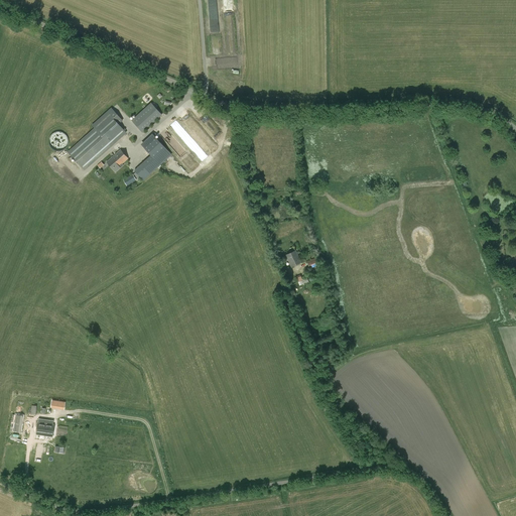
[(161,114),(151,104),(132,121),(142,132),(161,114)]
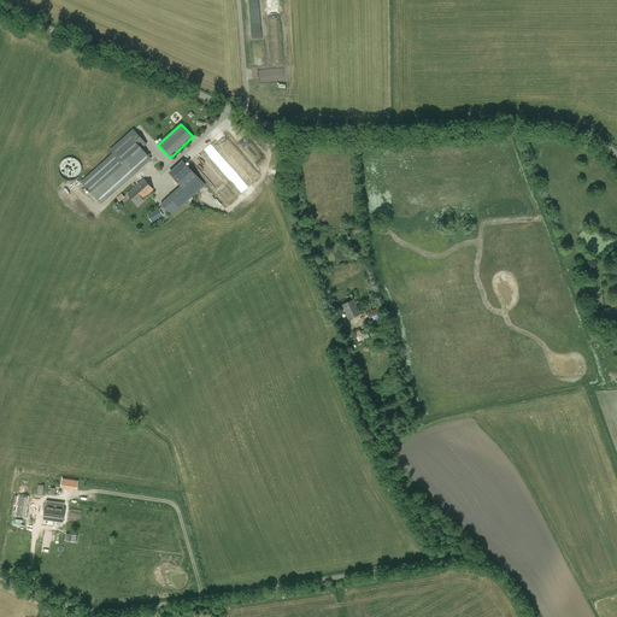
[(115,154),(82,182),(100,204),(151,159),(142,150),(147,145),(135,130),(111,151),(115,154)]
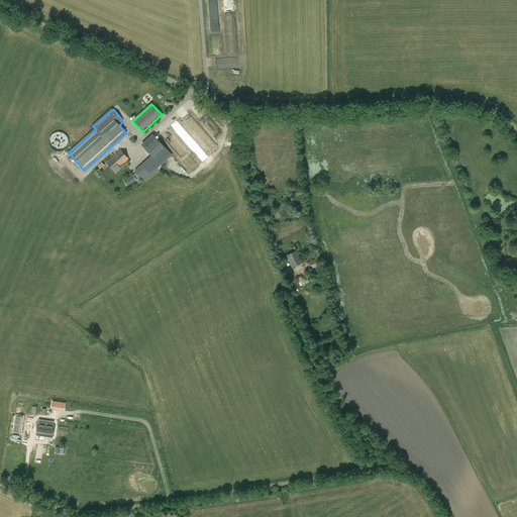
[(151,156),(141,165),(150,175),(173,154),(153,133),(141,144),(151,156)]
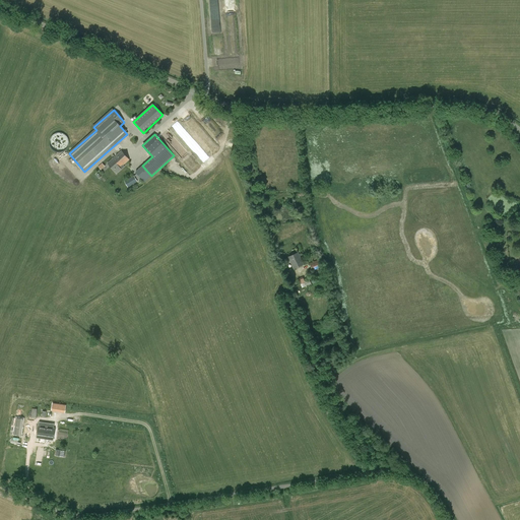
[(116,174),(121,170),(125,167),(123,166),(129,159),(122,150),(108,164),(116,174)]
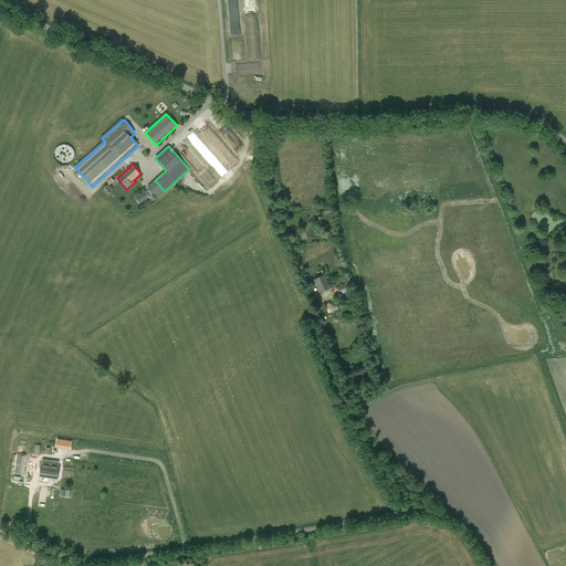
[(155,180),(152,184),(161,195),(165,191),(155,180)]
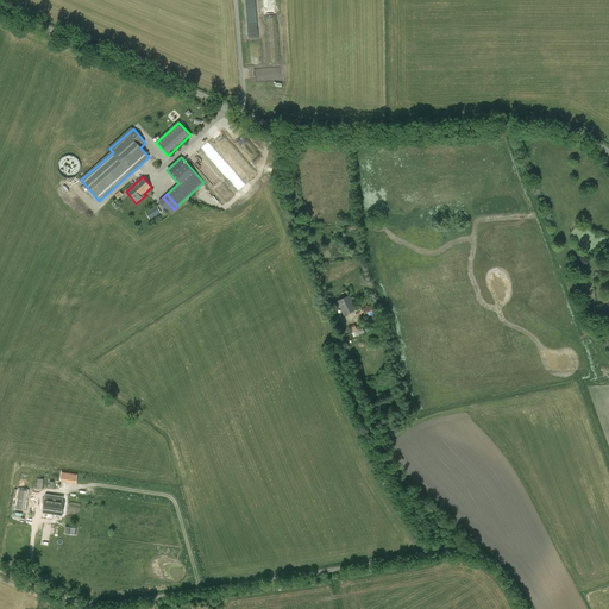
[(158,201),(169,213),(174,209),(163,198),(158,201)]
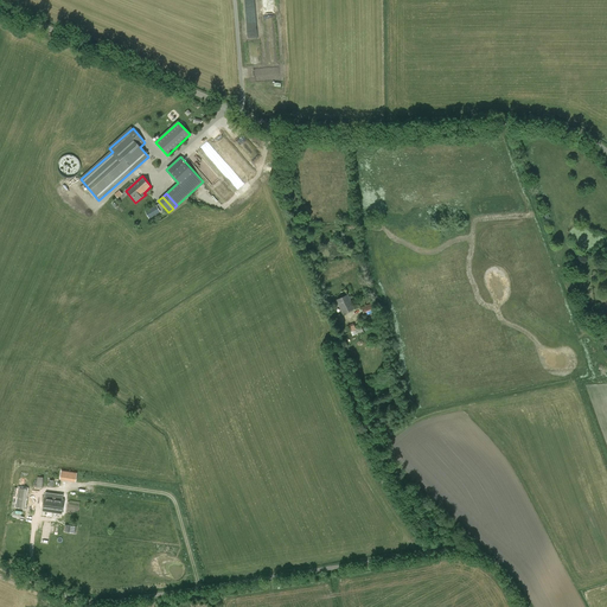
[(149,218),(160,212),(157,205),(146,211),(149,218)]
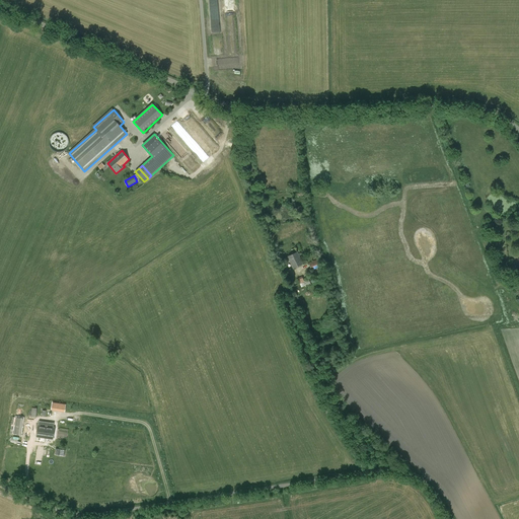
[(293,269),(303,264),(297,251),(288,255),(293,269)]
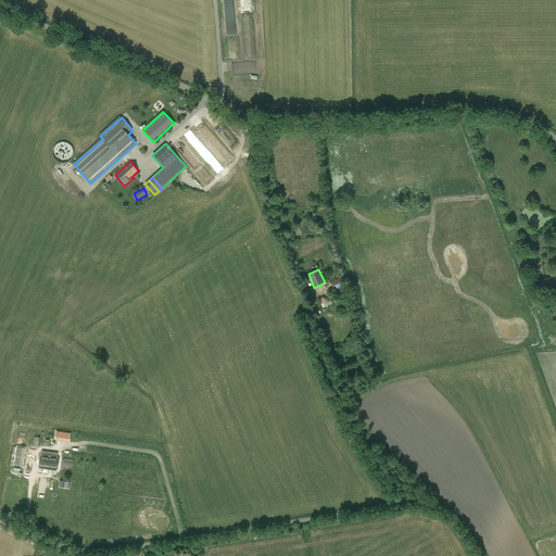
[(340,291),(344,289),(340,278),(331,281),(335,290),(339,288),(340,291)]
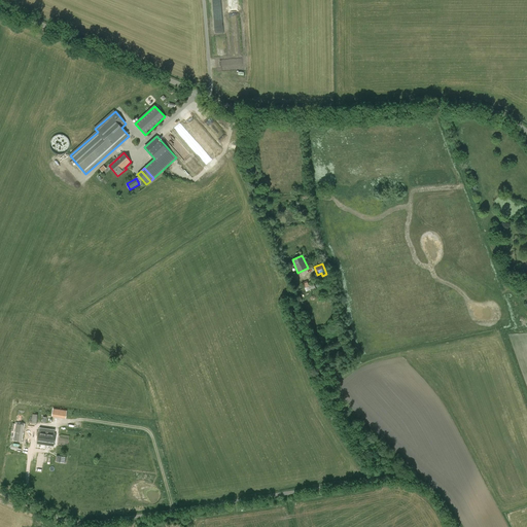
[(315,288),(313,281),(308,283),(307,280),(302,282),(303,283),(305,288),(306,292),(310,290),(311,290),(315,288)]
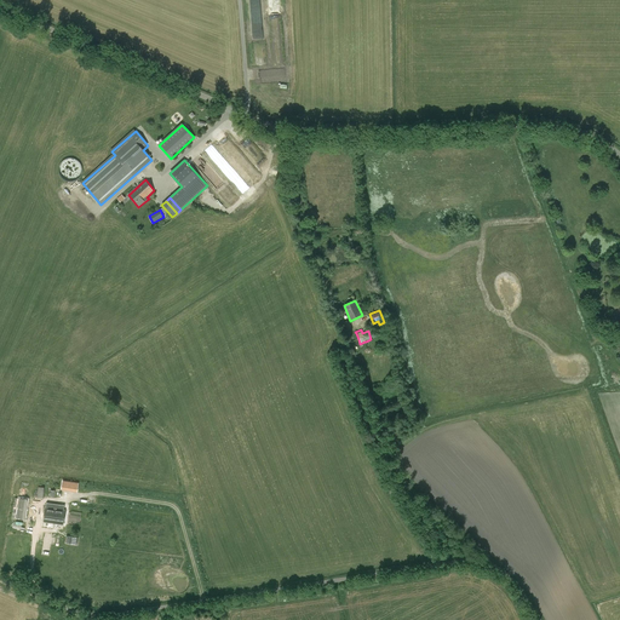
[(26,518),(28,500),(19,498),(16,518),(26,518)]
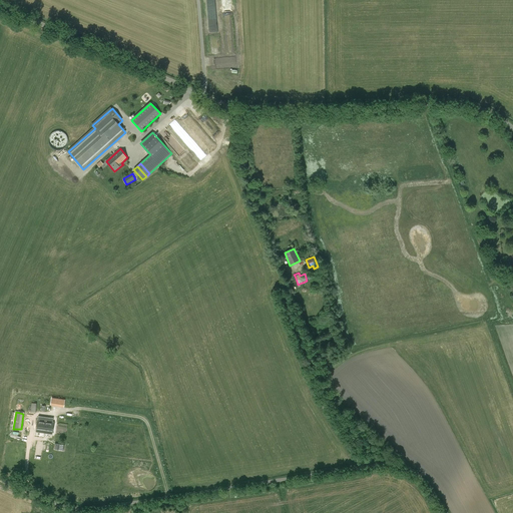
[(52,434),(54,419),(48,418),(48,421),(44,421),(44,418),(38,417),(36,432),(43,433),(43,438),(46,438),(46,435),(45,435),(45,433),(52,434)]
